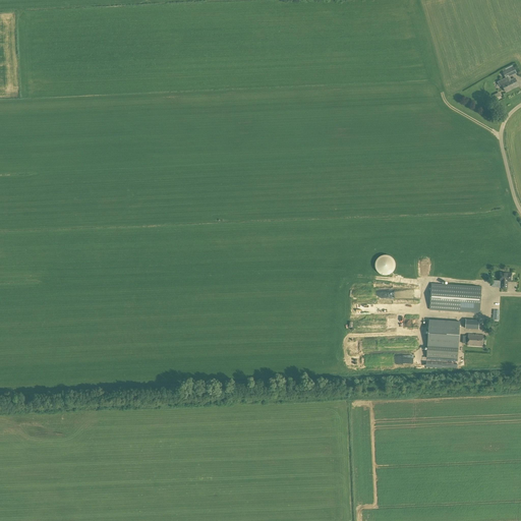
[(503,72),(506,78),(498,82),(500,87),(502,85),(506,93),(519,85),(515,78),(511,80),(509,77),(517,73),(513,67),(503,72)]
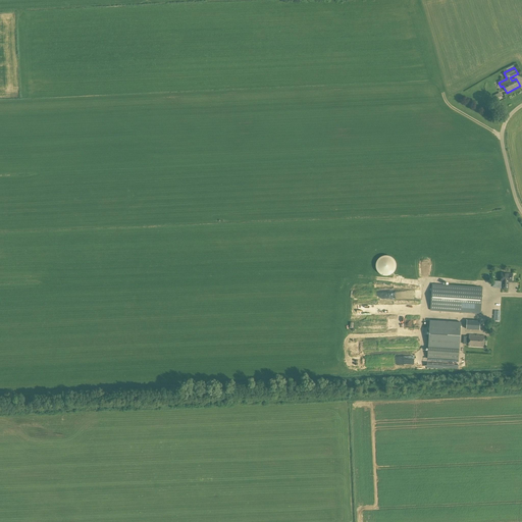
[(497,101),(503,99),(500,93),(494,95),(497,101)]
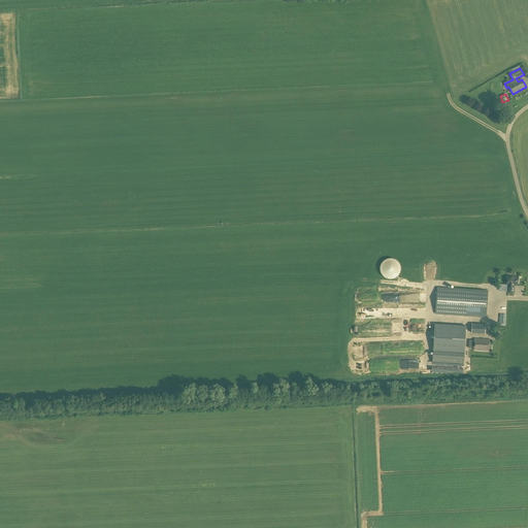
[(400,271),(400,270),(400,269),(400,268),(400,266),(400,265),(399,264),(398,263),(398,262),(396,261),(395,260),(394,259),(392,259),(391,259),(390,259),(388,259),(387,259),(385,260),(384,261),(383,262),(382,263),(382,264),(381,266),(381,267),(381,269),(381,270),(381,271),(381,273),(382,274),(383,275),(384,276),(385,277),(386,278),(387,278),(389,278),(390,279),(392,278),(393,278),(394,278),(396,277),(397,276),(398,275),(399,274),(399,273),(400,272),(400,271)]
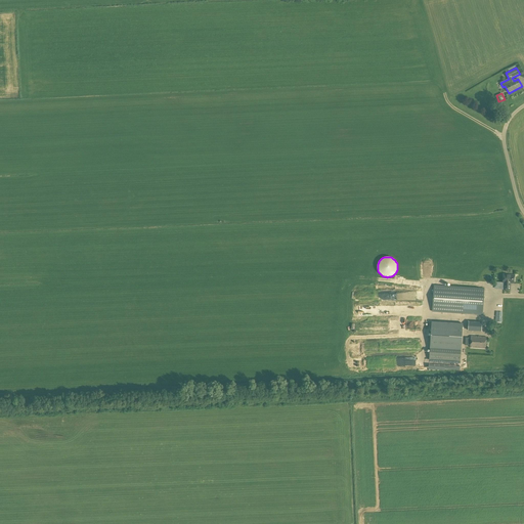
[(514,284),(515,275),(504,274),(503,282),(505,282),(504,290),(511,290),(511,284),(514,284)]
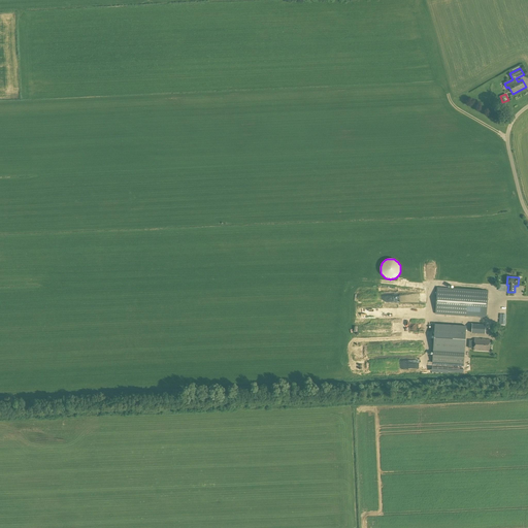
[(486,318),(488,291),(437,287),(435,315),(486,318)]
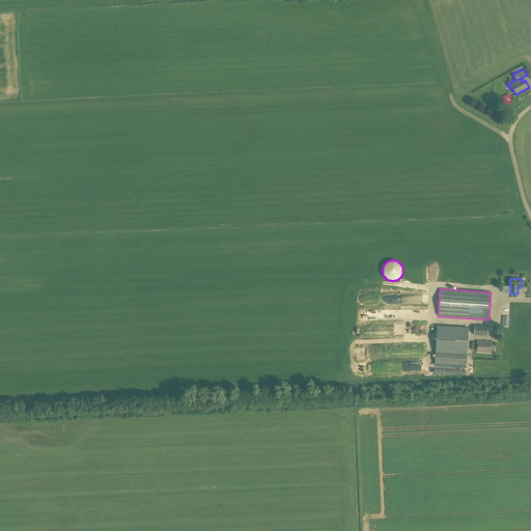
[(466,368),(467,355),(469,328),(438,326),(435,366),(466,368)]
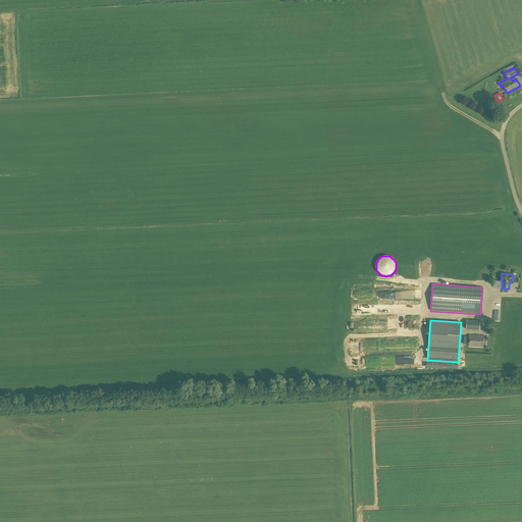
[(479,330),(480,321),(467,320),(466,329),(479,330)]
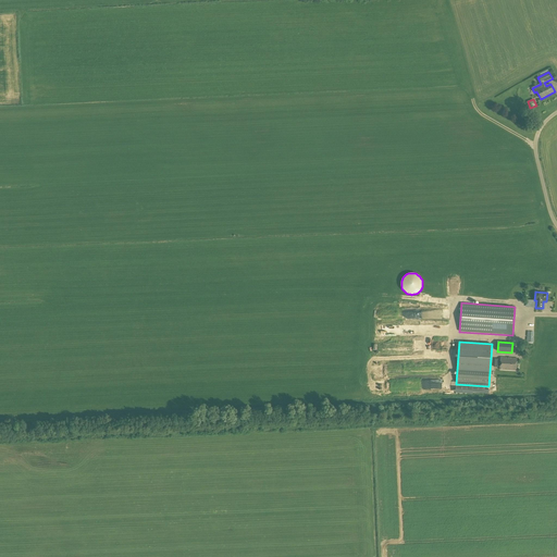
[(516,370),(517,358),(500,357),(500,359),(495,359),(494,367),(499,368),(499,369),(516,370)]
